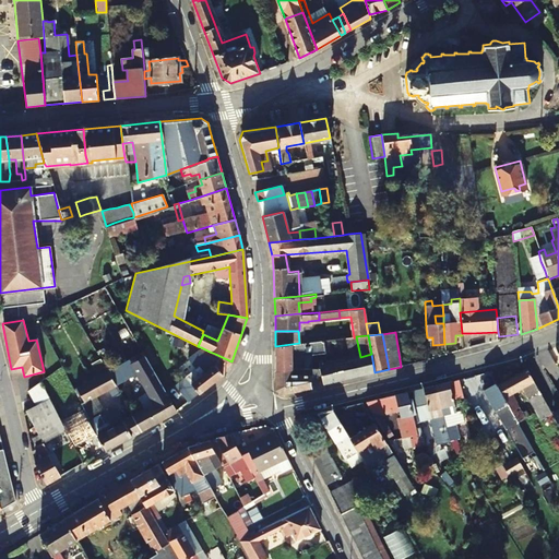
[(275,346),(276,369),(305,368),(304,343),(299,343),(275,346)]
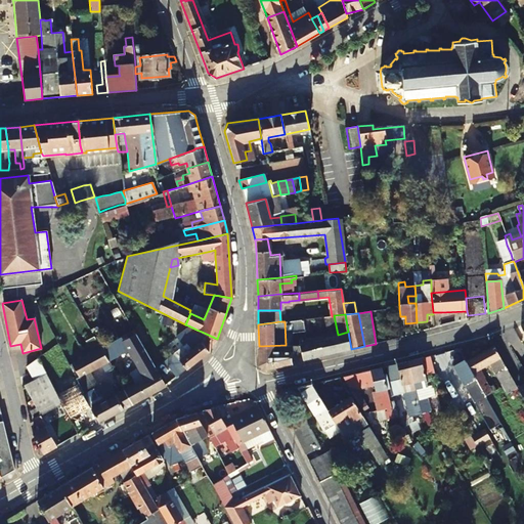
[(122,328),(126,335),(133,331),(129,323),(122,328)]
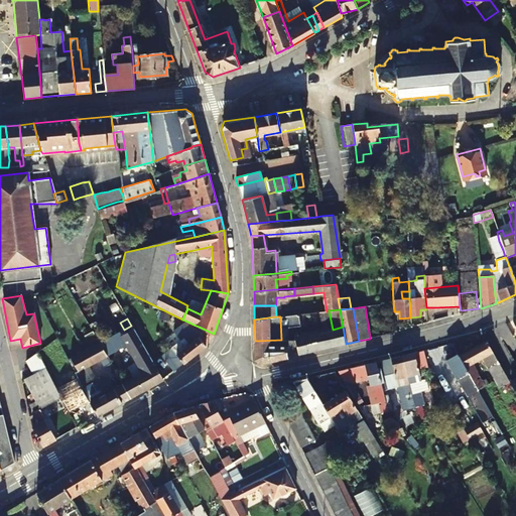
[(185,332),(189,334),(194,325),(185,320),(182,326),(183,327),(180,333),(184,334),(185,332)]
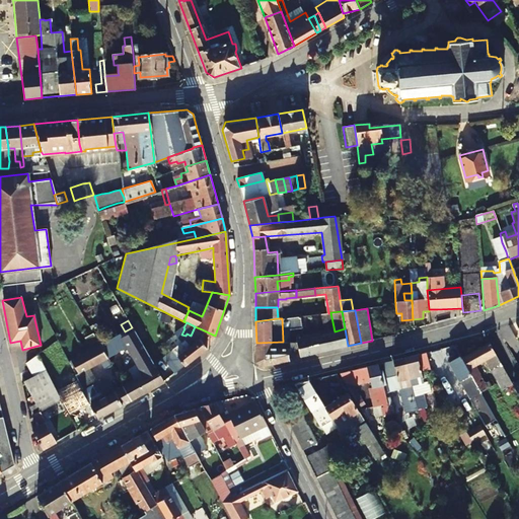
[(495,347),(518,340),(510,325),(490,334),(495,347)]
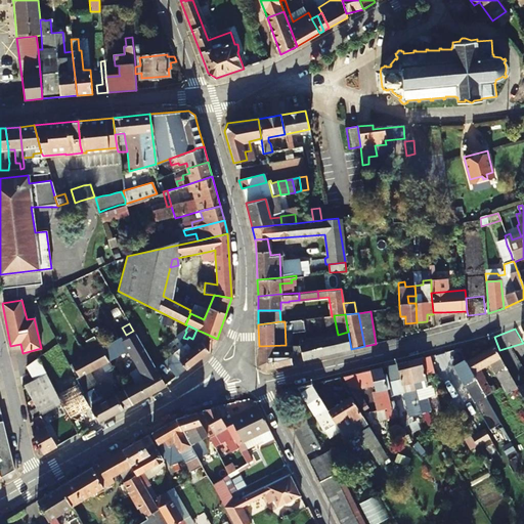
[(166,386),(166,385),(133,331),(126,335),(100,348),(108,361),(128,350),(139,368),(145,380),(141,382),(125,391),(132,404),(166,386)]
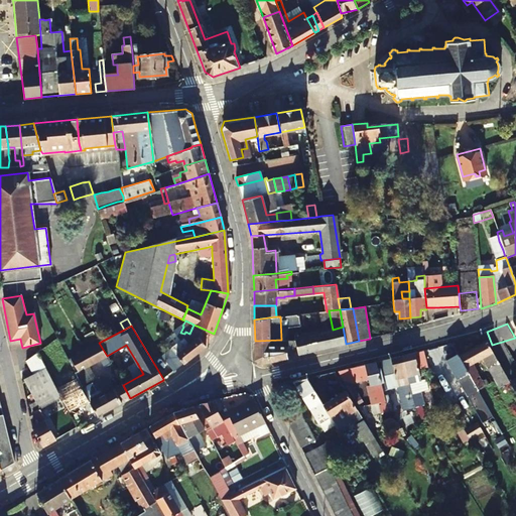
[(214,334),(199,327),(196,333),(202,336),(188,345),(184,339),(172,347),(161,355),(173,371),(183,363),(206,346),(214,334)]
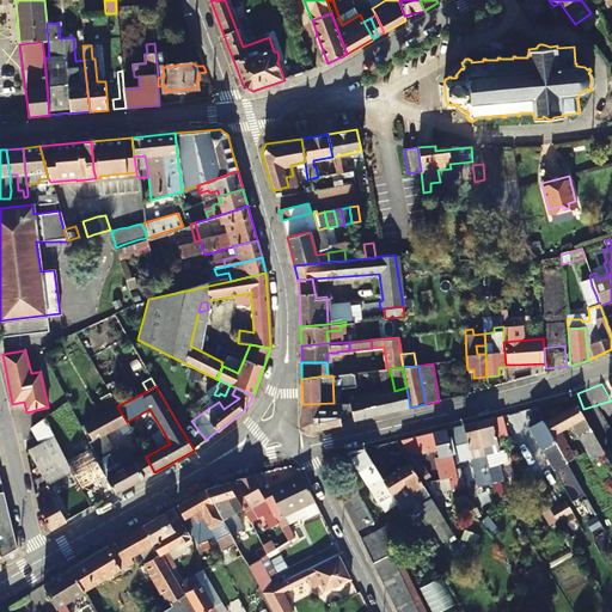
[(399,410),(410,408),(407,387),(395,391),(399,410)]
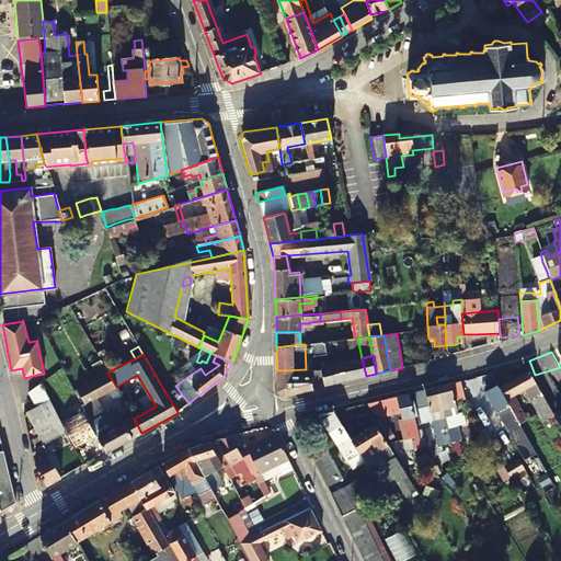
[(356,378),(366,376),(362,358),(353,361),(356,378)]
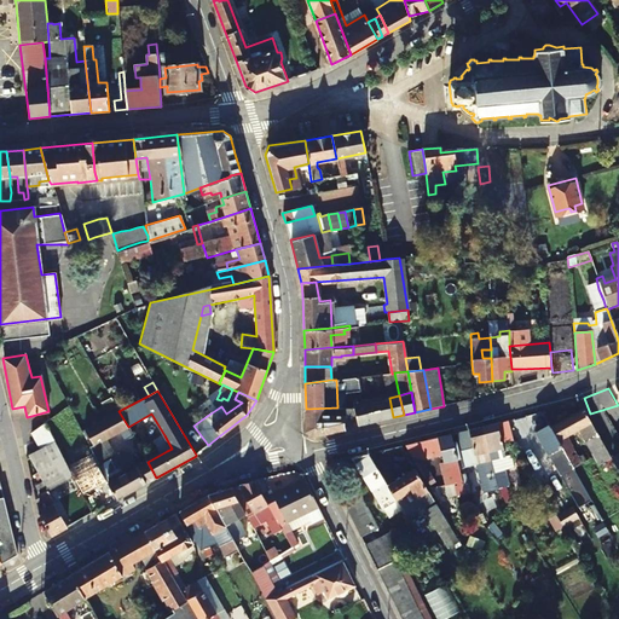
[(353,406),(353,408),(357,424),(393,417),(389,398),(353,406)]
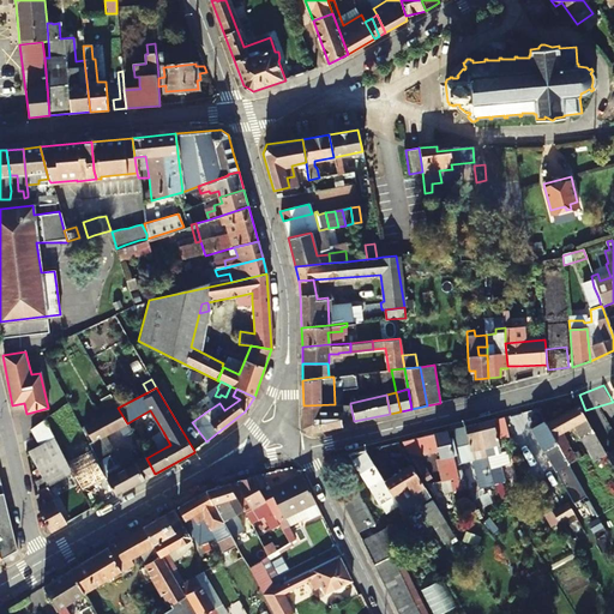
[(309,432),(354,421),(350,404),(335,404),(304,405),(304,427),(309,432)]
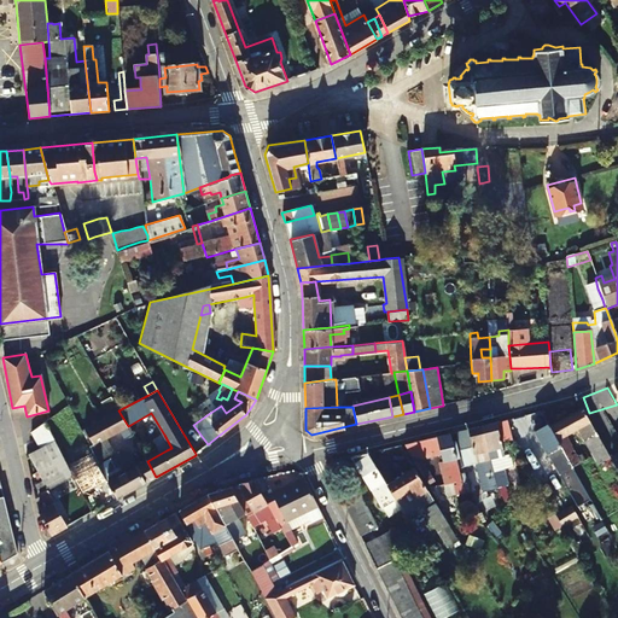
[(586,443),(589,441),(596,454),(605,449),(602,445),(582,409),(549,426),(557,441),(577,429),(586,443)]
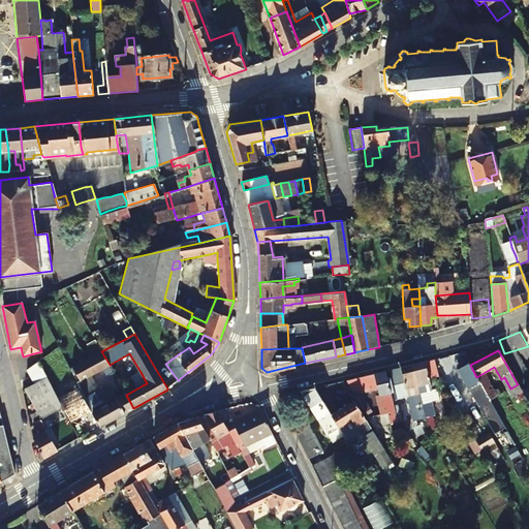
[(96,411),(92,413),(100,427),(133,408),(126,395),(107,405),(91,375),(110,365),(101,351),(72,368),(96,411)]
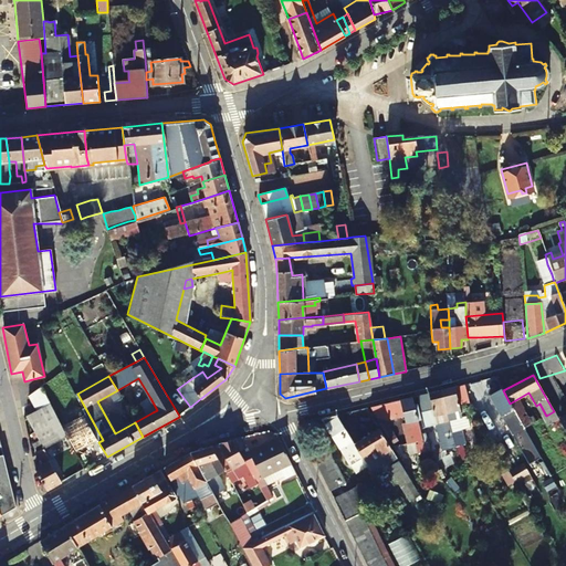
[(451,431),(452,439),(459,438),(454,419),(461,418),(453,386),(441,389),(451,431)]
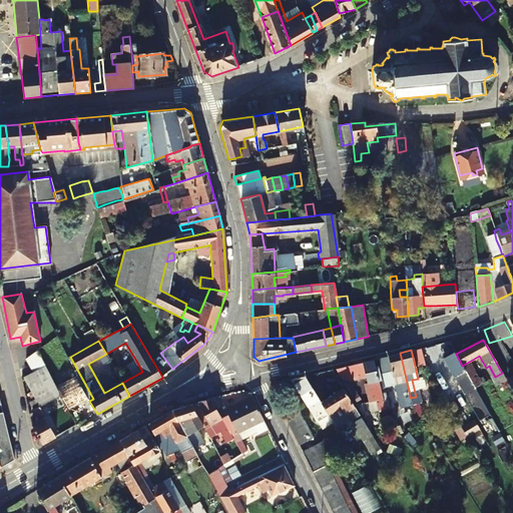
[(36,351),(23,359),(27,367),(40,359),(36,351)]
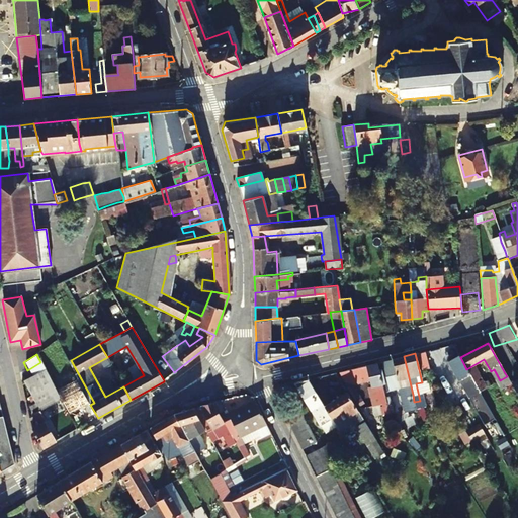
[(460,357),(458,355),(447,361),(467,399),(469,398),(484,422),(493,417),(480,393),(472,380),(466,369),(460,357)]
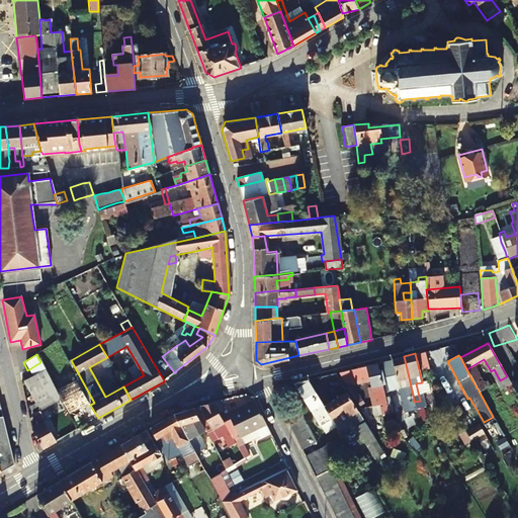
[(396,373),(397,379),(399,386),(406,385),(408,395),(413,395),(404,356),(381,361),(385,375),(396,373)]
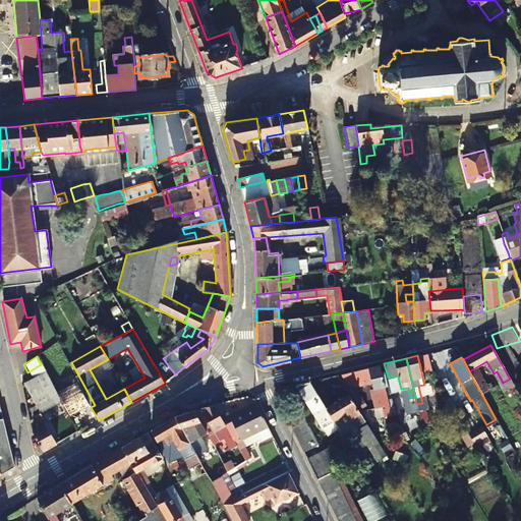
[(41,364),(27,372),(32,381),(45,371),(41,364)]
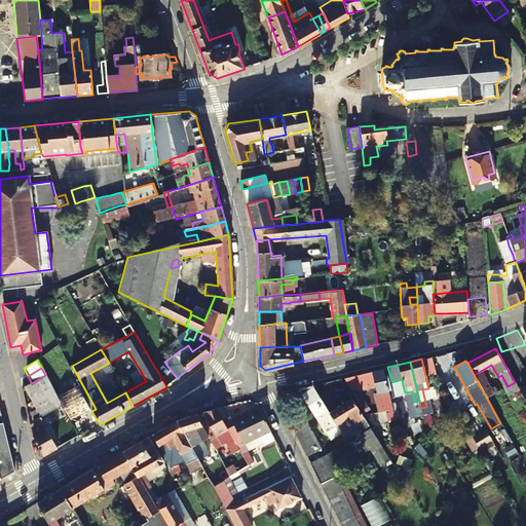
[(387,408),(388,411),(392,410),(382,368),(354,374),(360,389),(374,385),(376,391),(380,390),(384,409),(387,408)]
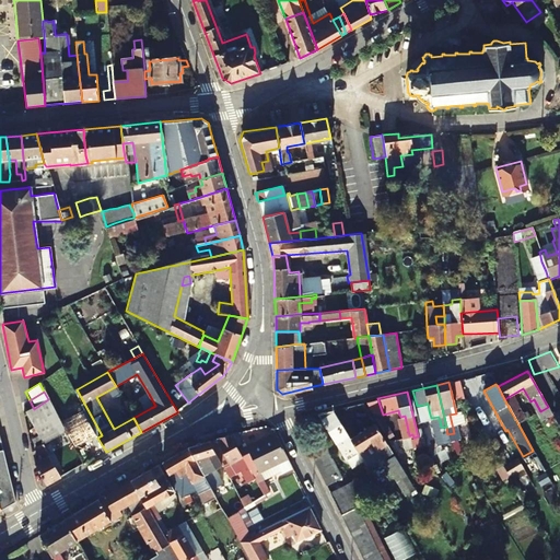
[(155,406),(149,394),(144,396),(151,408),(155,406)]
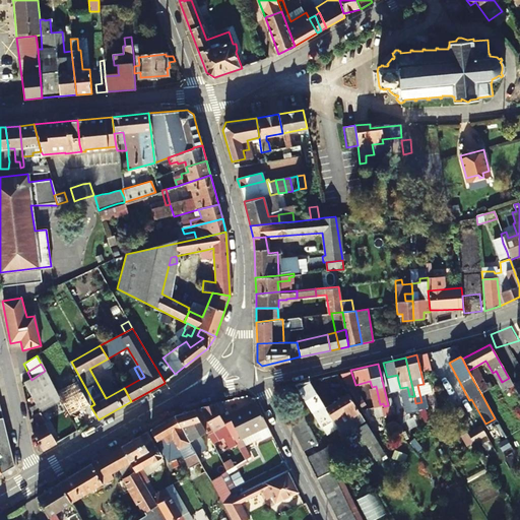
[(350,370),(339,373),(347,387),(355,385),(350,370)]
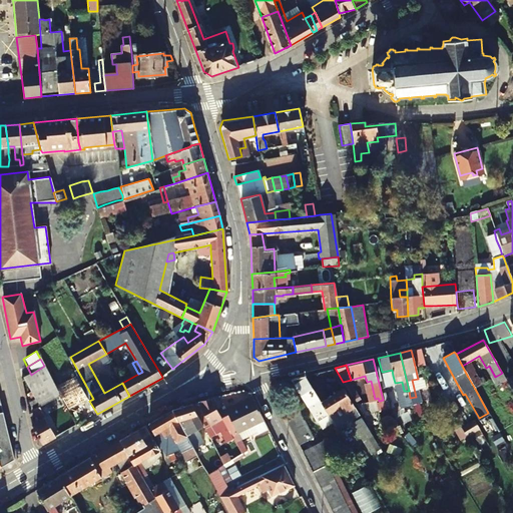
[(44,366),(31,375),(24,380),(30,392),(38,406),(39,406),(40,407),(59,394),(44,366)]
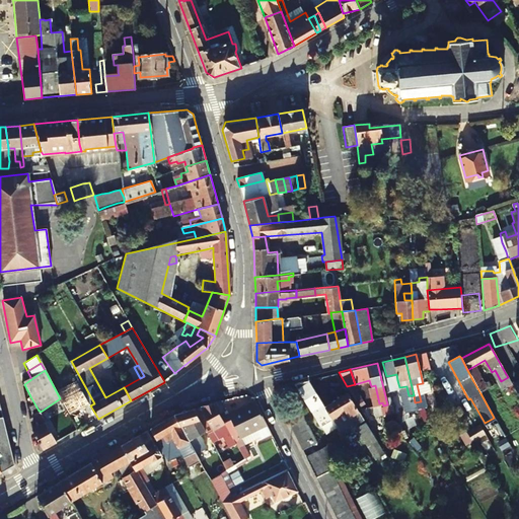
[(473,381),(480,393),(494,385),(491,381),(485,384),(480,378),(473,381)]
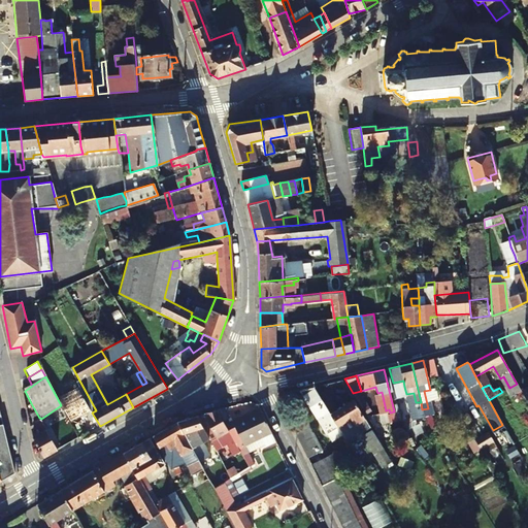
[(317,417),(328,409),(314,386),(299,390),(317,417)]
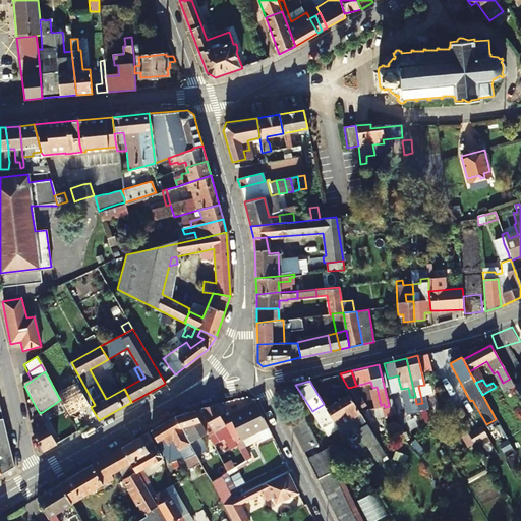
[(444,394),(455,412),(459,409),(452,396),(458,392),(455,387),(444,394)]
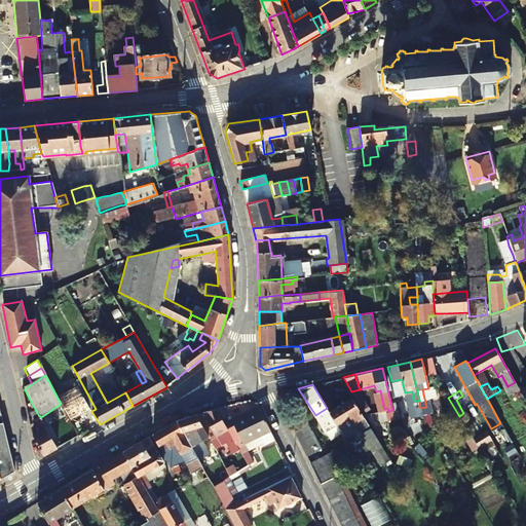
[(351,398),(329,411),(345,439),(368,424),(351,398)]
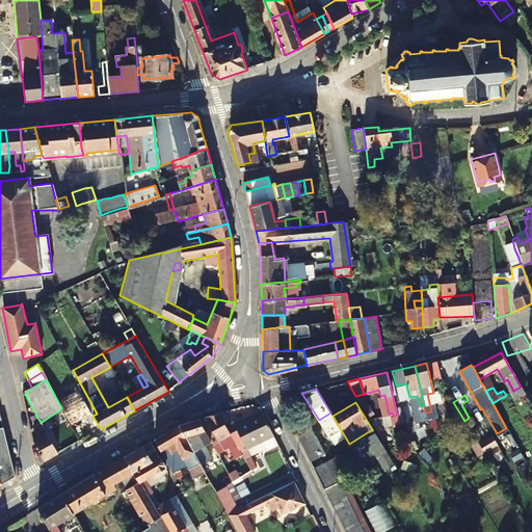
[(44,460),(58,453),(42,422),(41,421),(40,421),(31,406),(25,409),(27,417),(29,417),(40,436),(32,440),(44,460)]
